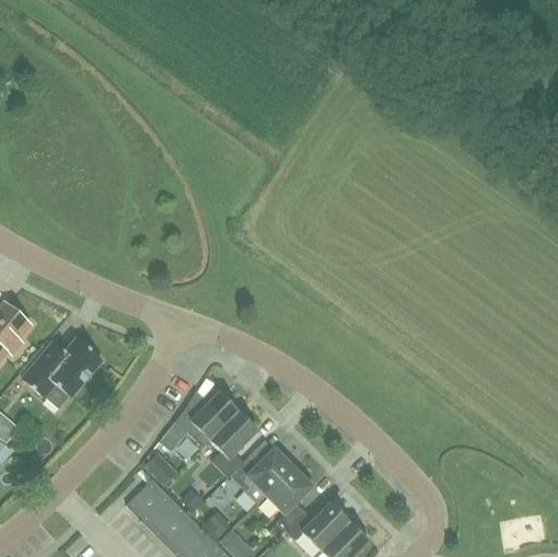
[(6,303),(0,309),(0,358),(8,349),(12,352),(22,341),(18,338),(30,324),(20,315),(22,312),(11,302),(8,305),(6,303)]
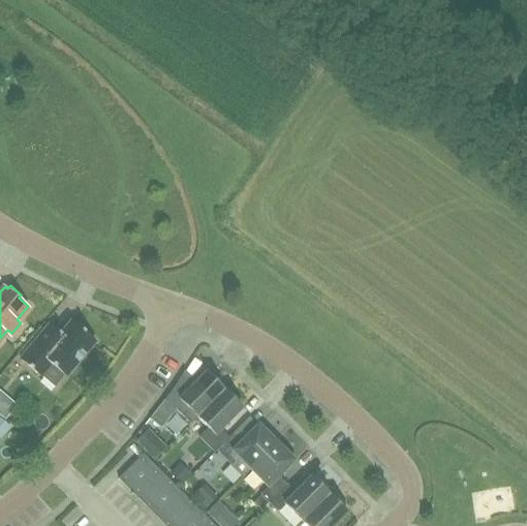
[(51,322),(37,340),(22,358),(42,375),(53,363),(67,374),(96,339),(73,319),(62,333),(51,322)]
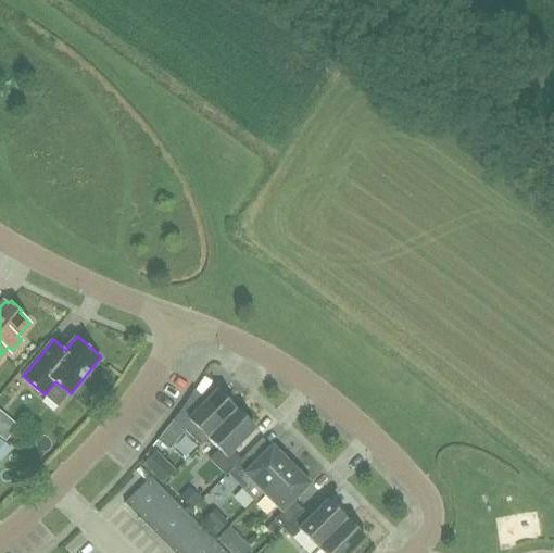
[(13,387),(0,403),(0,404),(9,412),(23,393),(13,387)]
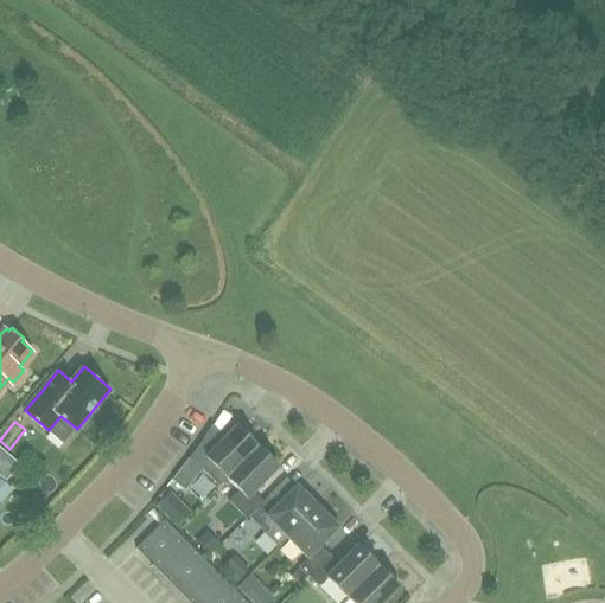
[(228,476),(259,446),(237,424),(207,455),(228,476)]
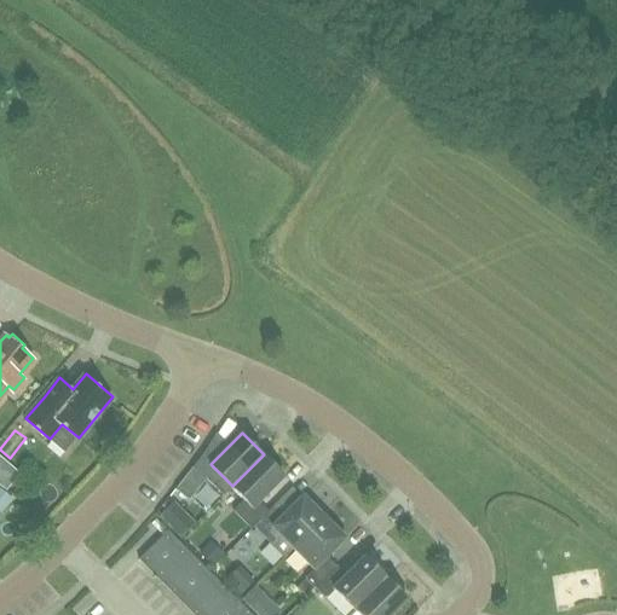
[(264,454),(232,486),(244,498),(235,509),(253,527),(255,524),(269,510),(260,500),(286,475),(264,454)]
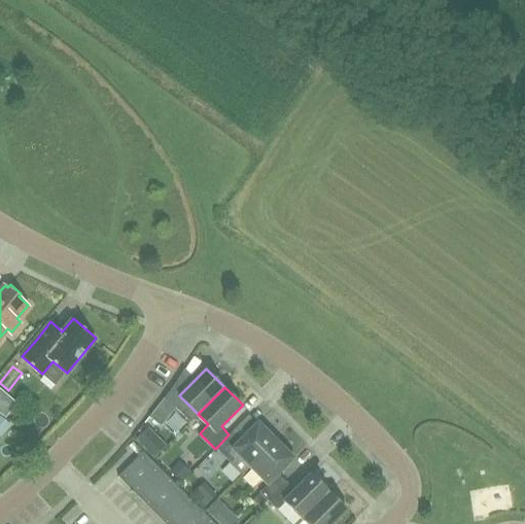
[(0,442),(14,425),(0,412),(0,442)]
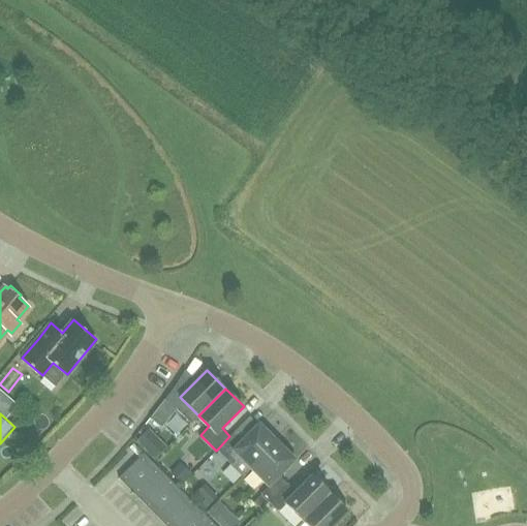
[(218,449),(226,457),(233,450),(251,467),(278,440),(259,423),(244,438),(236,430),(229,436),(218,449)]
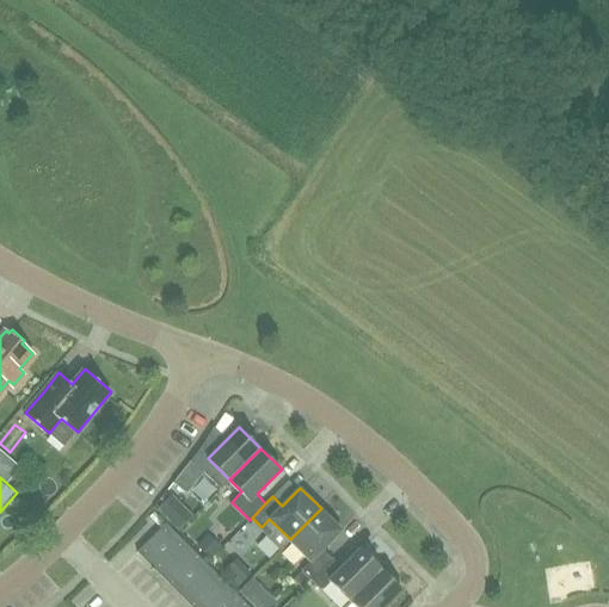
[(164,515),(191,526),(200,507),(171,496),(164,515)]
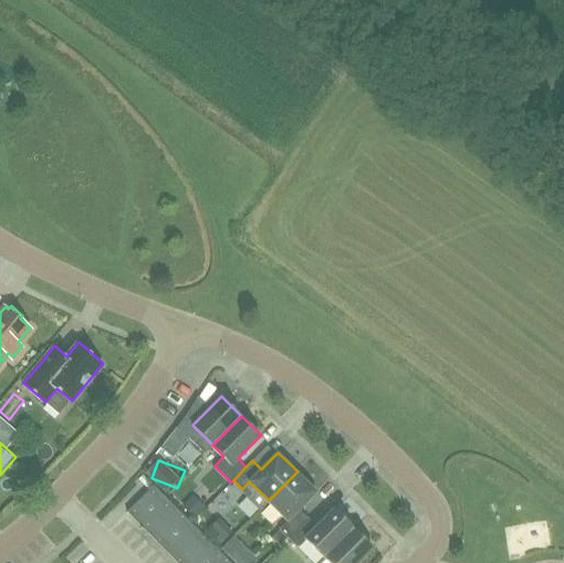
[(289,535),(289,537),(309,517),(300,508),(317,491),(298,471),(269,500),(288,520),(280,528),(281,528),(272,537),(280,544),(289,535)]
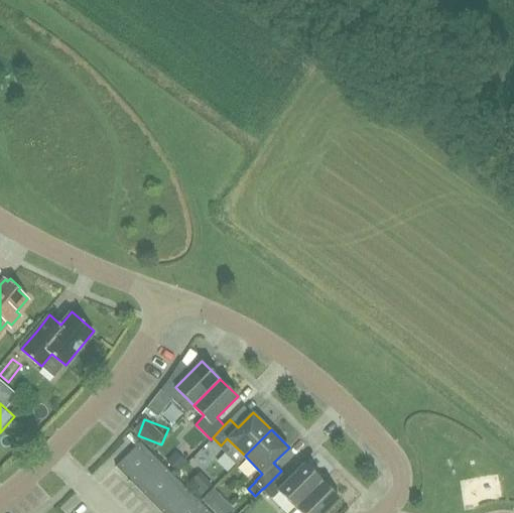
[(213,512),(141,440),(117,465),(164,512),(213,512)]
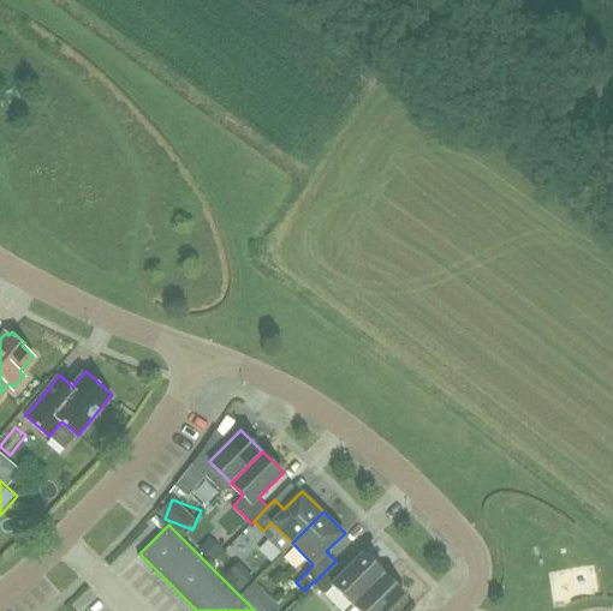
[(345,570),(335,561),(314,582),(323,592),(332,583),(353,604),(385,573),(363,551),(345,570)]
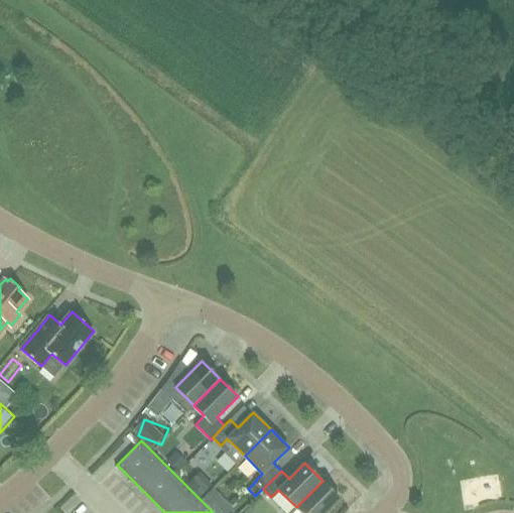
[(203,495),(213,486),(202,475),(191,485),(203,495)]
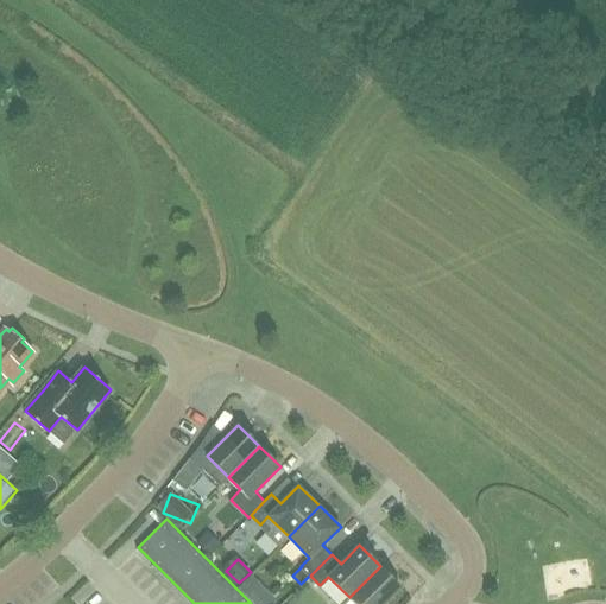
[(380,566),(349,597),(355,603),(384,603),(402,587),(380,566)]
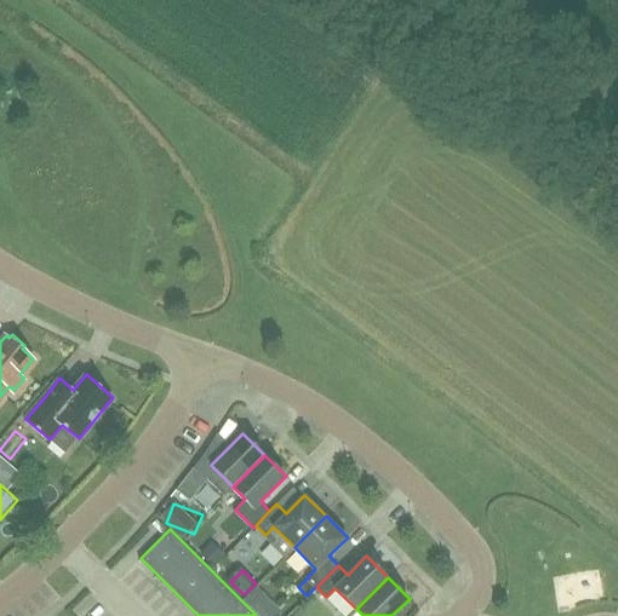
[(256,605),(265,615),(281,615),(289,610),(269,591),(256,605)]
